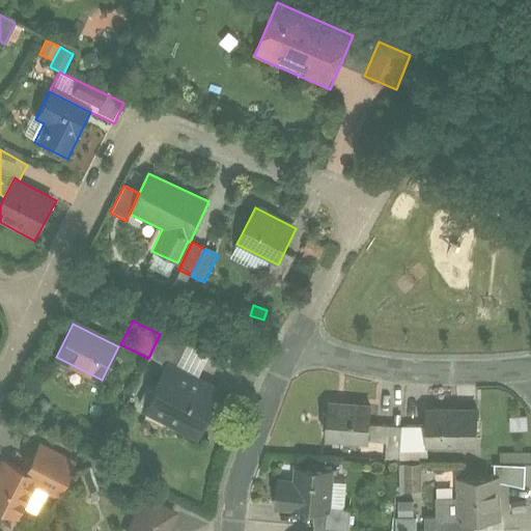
[(168,363),(197,378),(211,353),(163,329),(160,334),(148,358),(166,367),(168,363)]
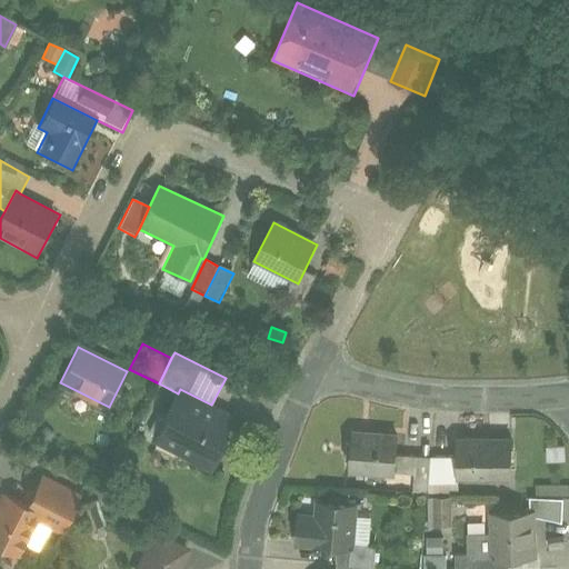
[(211,405),(180,389),(178,393),(167,418),(156,439),(153,445),(212,475),(240,419),(211,405)]
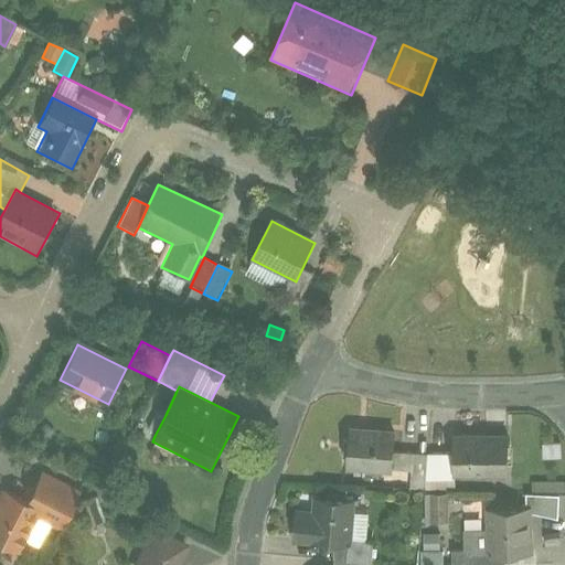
[(396,427),(350,424),(347,467),(394,470),(394,468),(394,457),(396,427)]
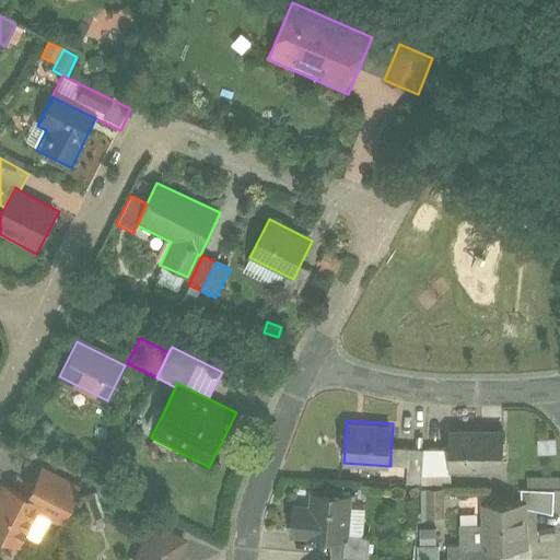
[(448,455),(448,469),(450,469),(504,469),(505,430),(448,430),(448,455)]
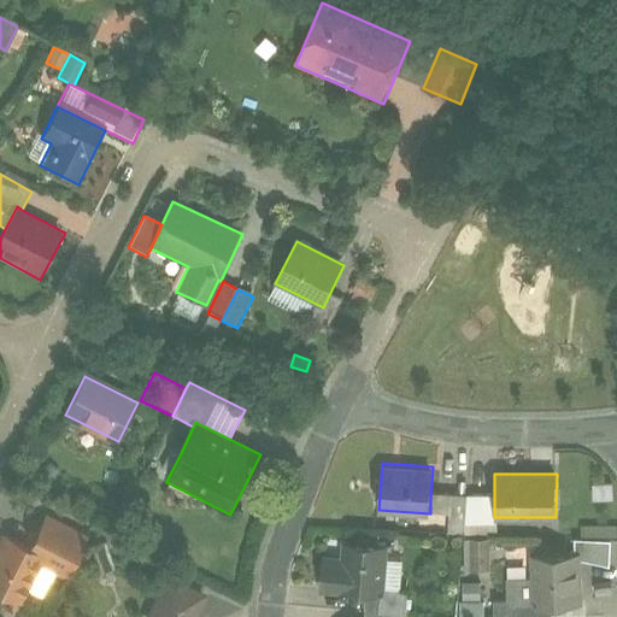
[(430,499),(430,511),(448,512),(448,524),(464,526),(464,522),(495,523),(495,522),(495,517),(494,517),(494,501),(464,501),(430,499)]
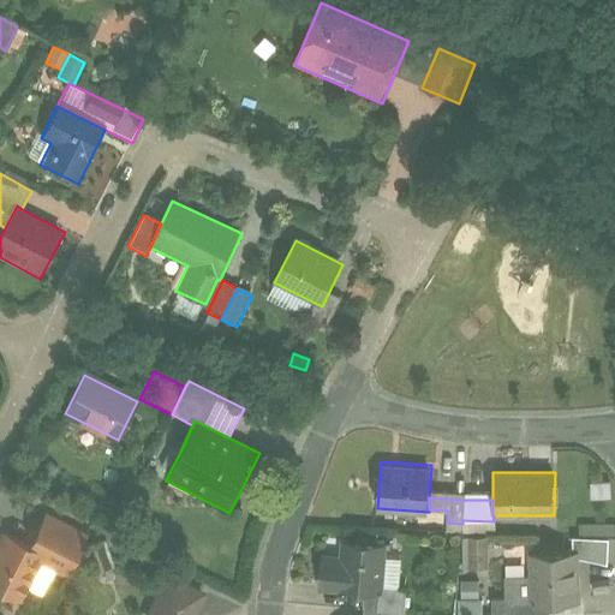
[(45,515),(30,545),(46,553),(40,566),(66,579),(87,536),(45,515)]
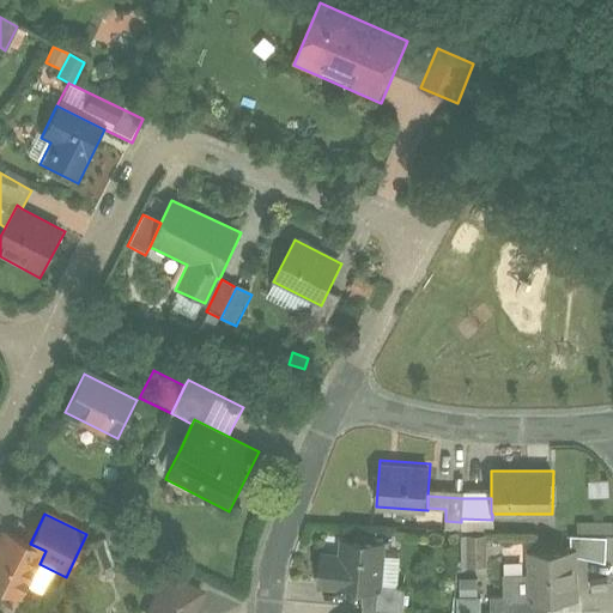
[(394,523),(345,521),(344,538),(331,536),(329,572),(392,575),(392,569),(393,540),(394,523)]
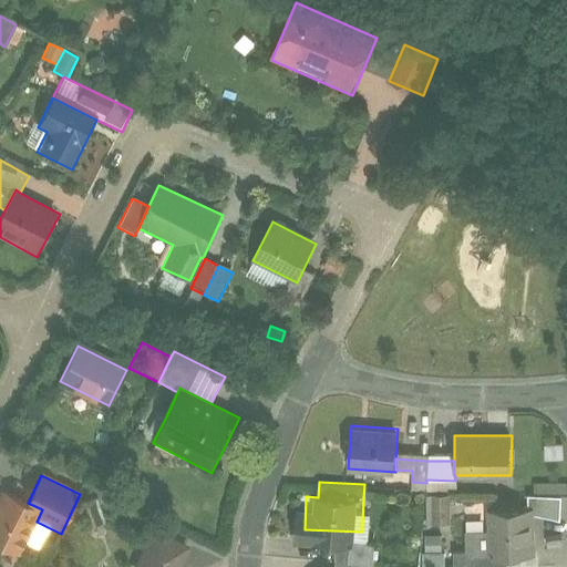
[(28,503),(1,491),(0,492),(0,548),(20,558),(37,522),(42,509),(28,503)]
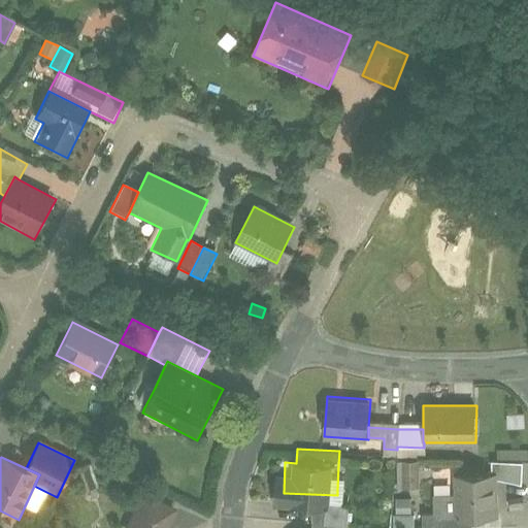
[(411,459),(396,459),(396,488),(411,488),(411,459)]
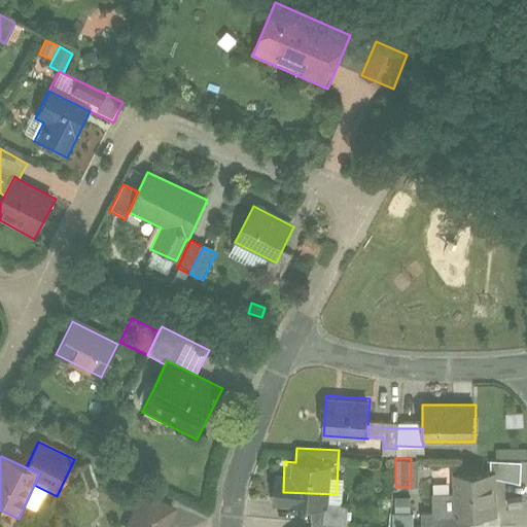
[(506,503),(506,459),(461,460),(461,482),(461,503),(482,503),(506,503)]
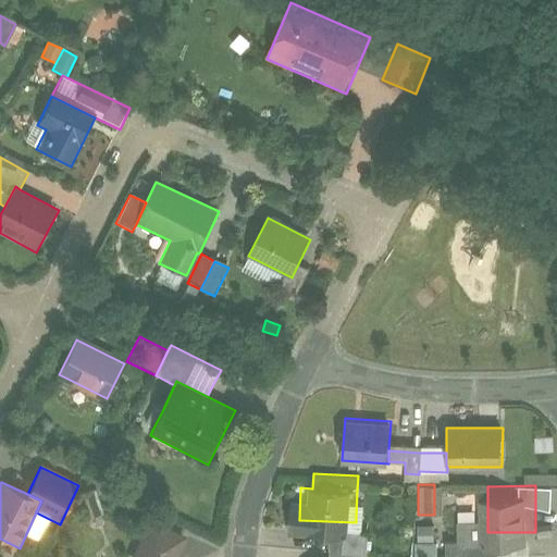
[(370,491),(357,491),(356,517),(369,517),(370,491)]
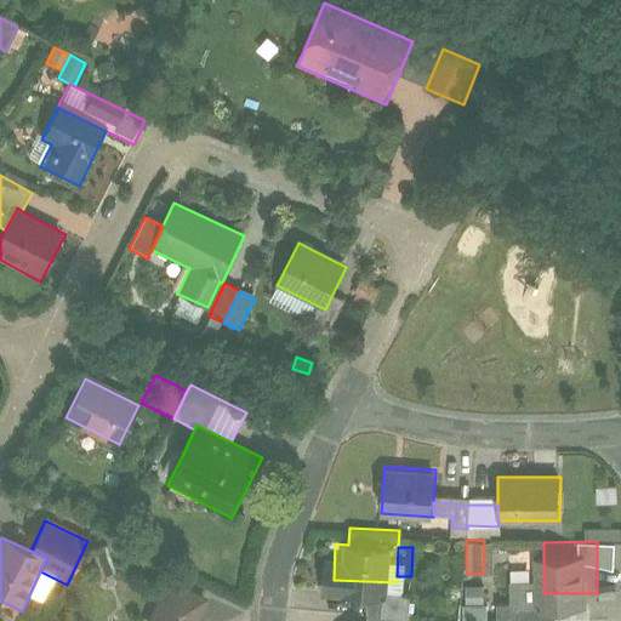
[(543,593),(543,568),(517,568),(517,587),(524,587),(524,594),(543,593)]
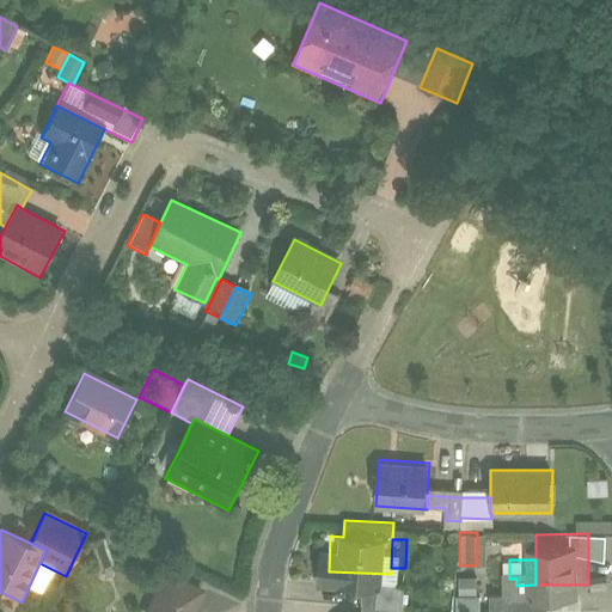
[(457,579),(458,594),(484,594),(484,579),(457,579)]
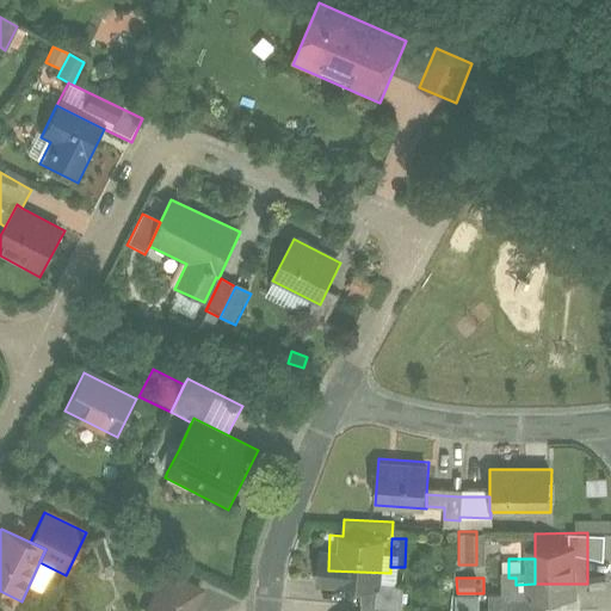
[(516,585),(516,578),(508,578),(495,578),(495,610),(516,610),(516,599),(516,585)]
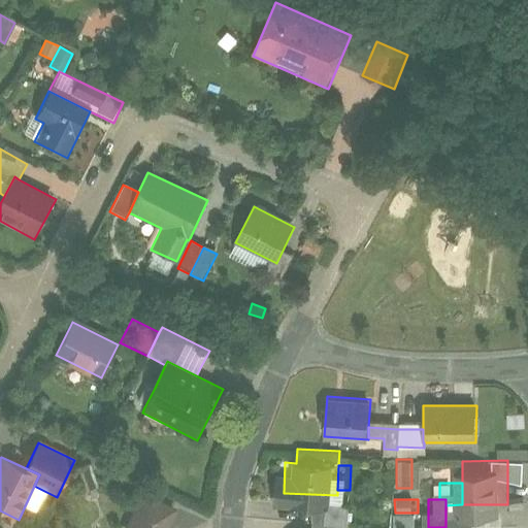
[(483,517),(483,504),(462,504),(446,505),(446,518),(483,517)]
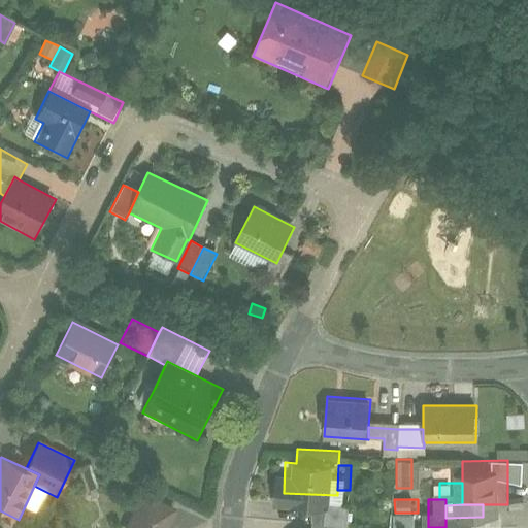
[(318,513),(317,524),(325,525),(348,525),(349,516),(318,513)]
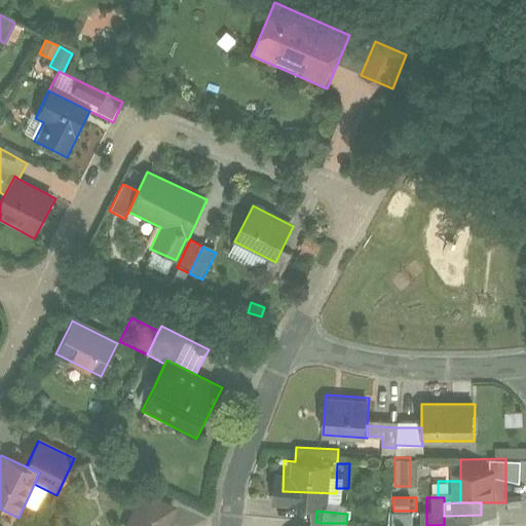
[(481,525),(481,515),(444,516),(444,525),(481,525)]
